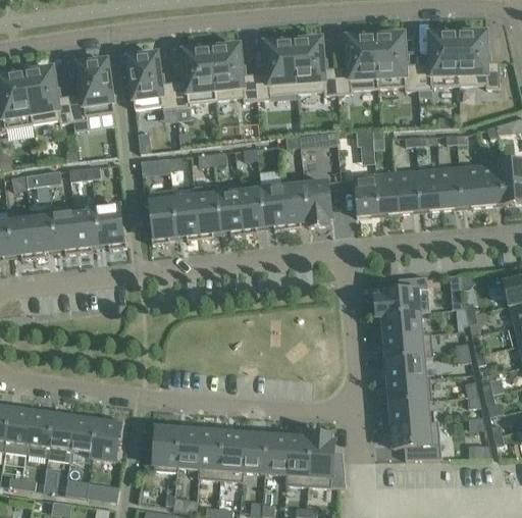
[(458,33),(459,85),(486,85),(486,89),(500,88),(500,62),(487,62),(486,32),(480,32),(480,29),(463,29),(463,33),(458,33)]
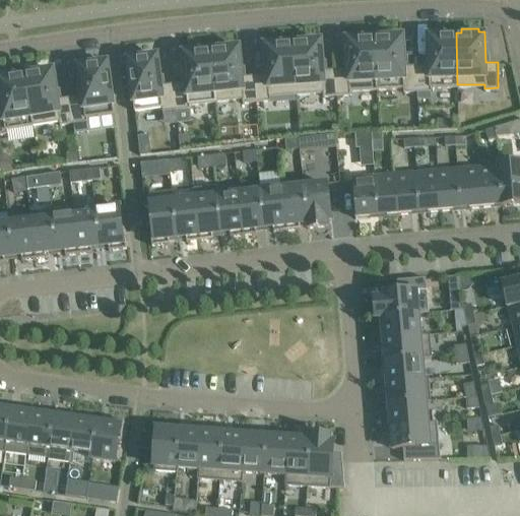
[(428,33),(429,63),(416,64),(417,89),(431,89),(431,85),(457,84),(456,33),(451,33),(451,29),(434,29),(434,33),(428,33)]
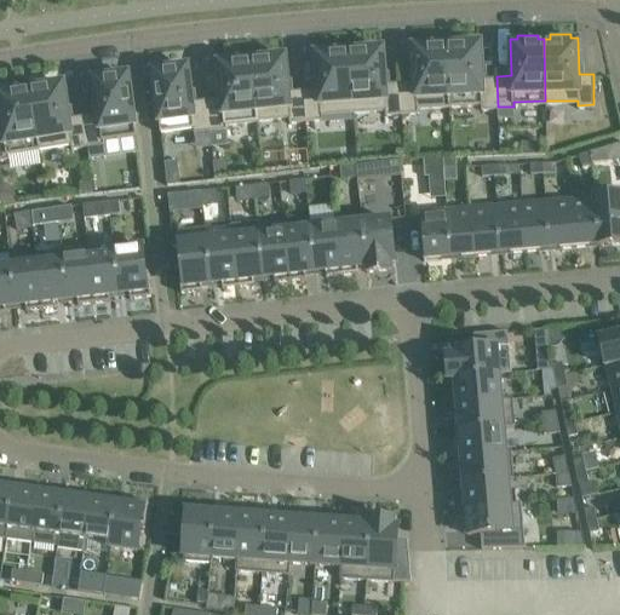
[(498,107),(497,76),(482,76),(480,40),(472,40),(472,36),(452,38),(452,41),(446,42),(449,104),(481,103),(481,108),(498,107)]
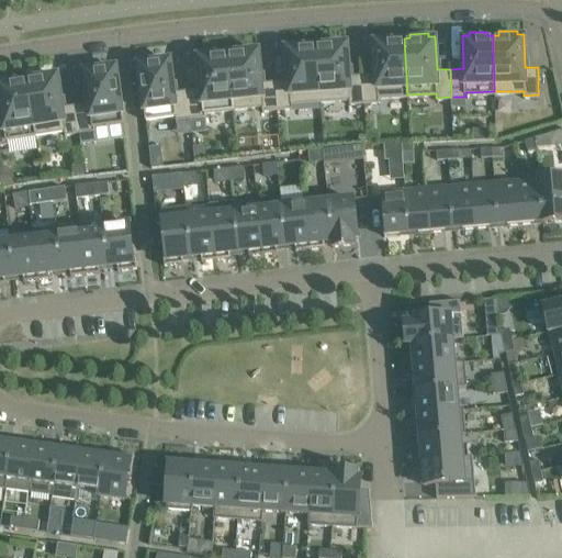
[(375,73),(362,74),(363,101),(379,100),(378,96),(407,95),(404,38),(398,38),(398,35),(380,35),(380,40),(374,40),(375,73)]
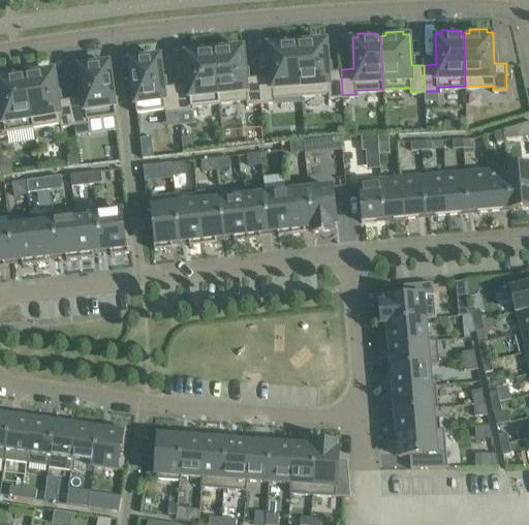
[(342,95),(341,69),(329,69),(325,38),(320,39),(319,36),(302,37),(303,40),(298,41),(302,94),(329,92),(329,96),(342,95)]
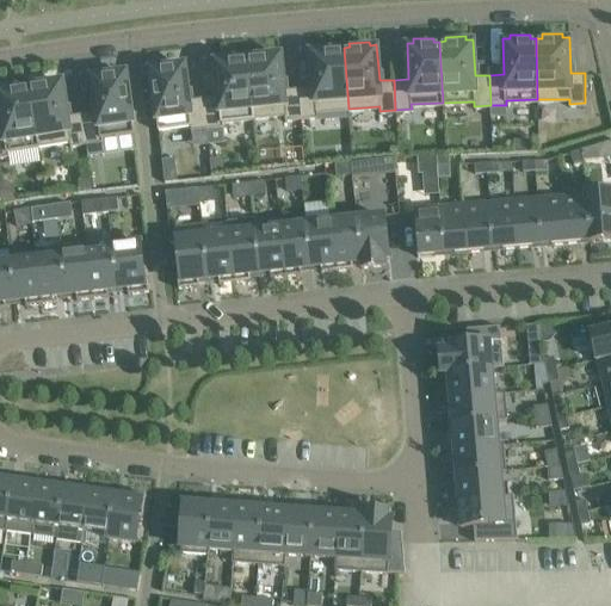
[(298,86),(301,117),(318,116),(316,111),(349,109),(344,48),(338,48),(337,44),(316,45),(318,49),(310,50),(313,86),(298,86)]
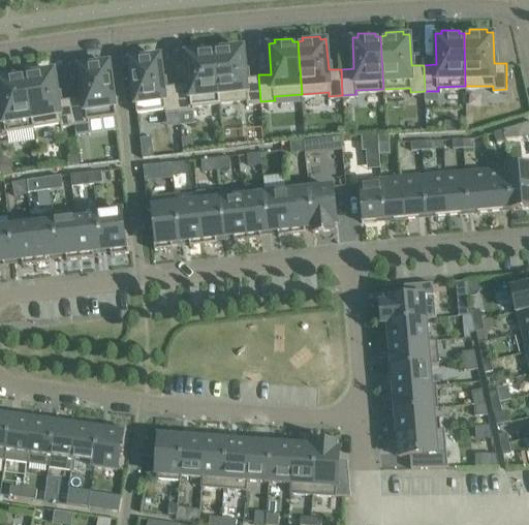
[(246,76),(243,45),(237,45),(237,42),(219,44),(219,48),(214,49),(219,101),(247,98),(247,102),(260,101),(258,74),(246,76)]
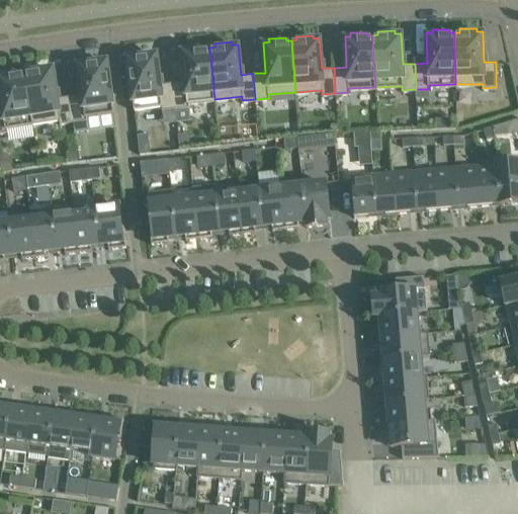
[(172,81),(175,107),(188,106),(188,102),(214,99),(209,48),(204,48),(204,45),(187,47),(187,50),(181,50),(184,80),(172,81)]
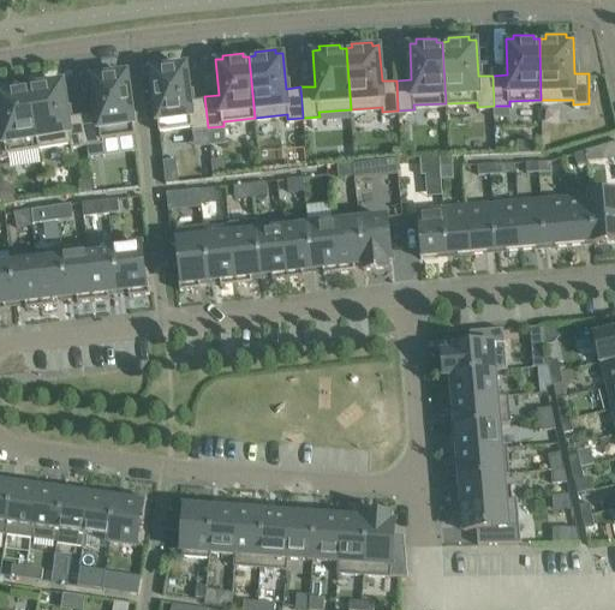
[(159,129),(191,125),(192,130),(208,127),(204,96),(190,99),(185,63),(178,64),(178,60),(157,63),(159,66),(151,67),(159,129)]
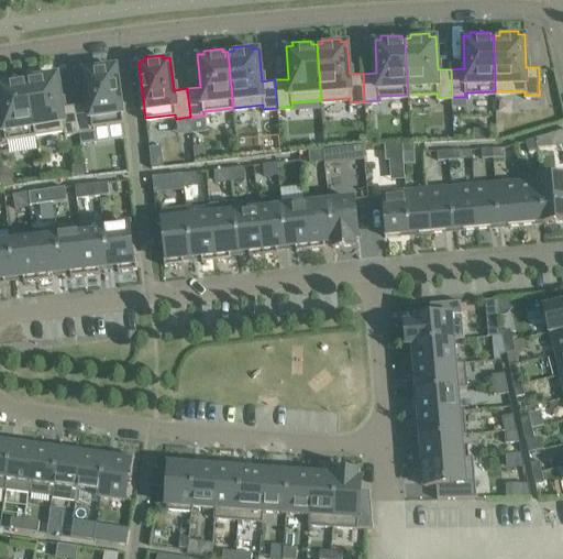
[(75,103),(79,131),(94,129),(94,124),(123,121),(116,65),(109,65),(109,62),(90,65),(90,68),(85,68),(89,101),(75,103)]
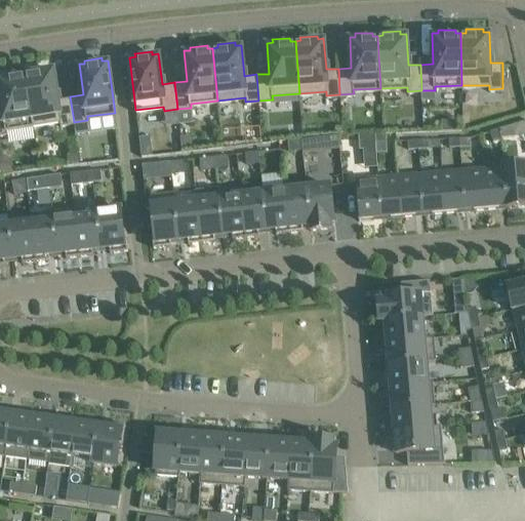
[(25,72),(33,124),(59,120),(61,124),(74,122),(70,96),(57,98),(53,68),(47,69),(46,66),(30,69),(30,72),(25,72)]
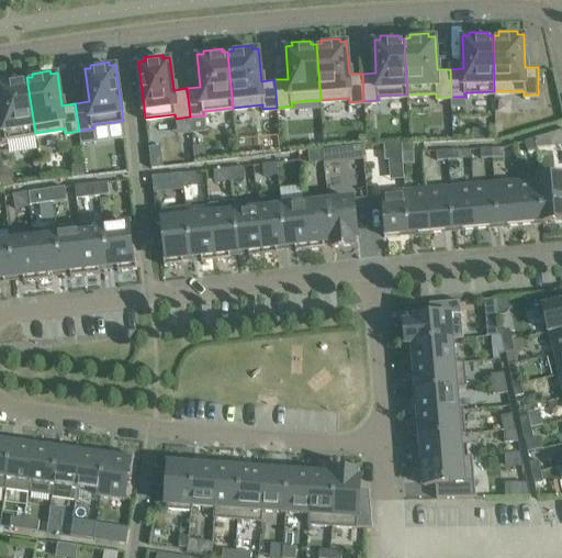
[(0,81),(0,104),(1,114),(0,114),(0,143),(8,143),(7,138),(35,133),(26,77),(21,78),(21,75),(2,78),(2,81),(0,81)]
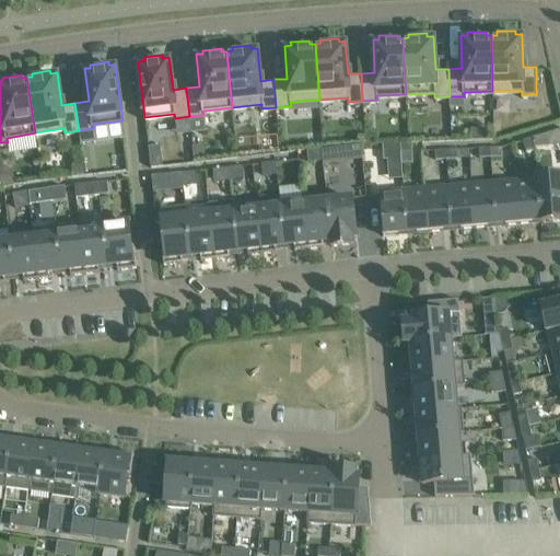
[(532,136),(534,143),(547,142),(544,131),(532,136)]
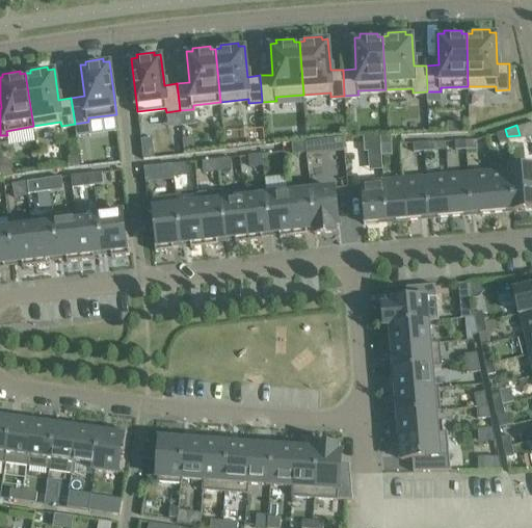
[(507,136),(505,129),(497,131),(500,141),(508,138),(507,136)]
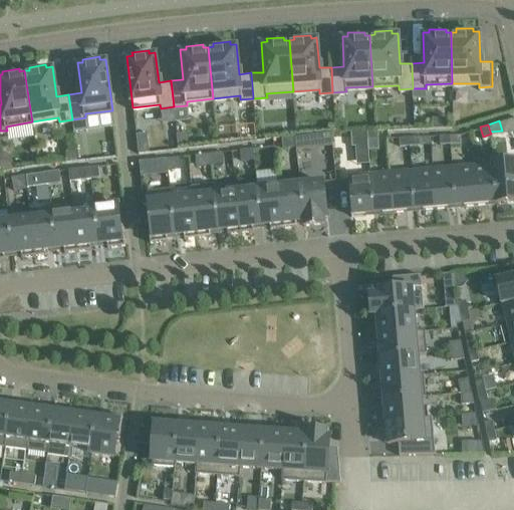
[(367,129),(357,129),(357,138),(367,137),(367,129)]
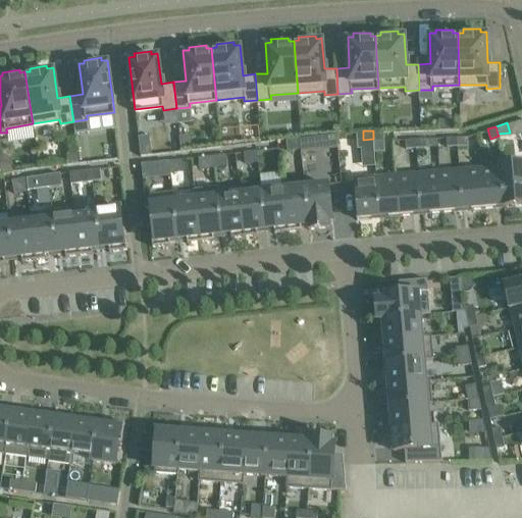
[(373,131),(373,139),(383,139),(383,131),(373,131)]
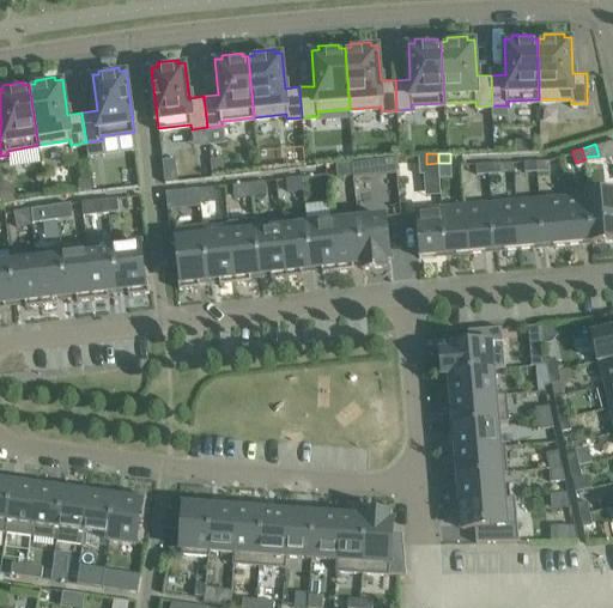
[(175,156),(163,158),(165,180),(177,178),(175,156)]
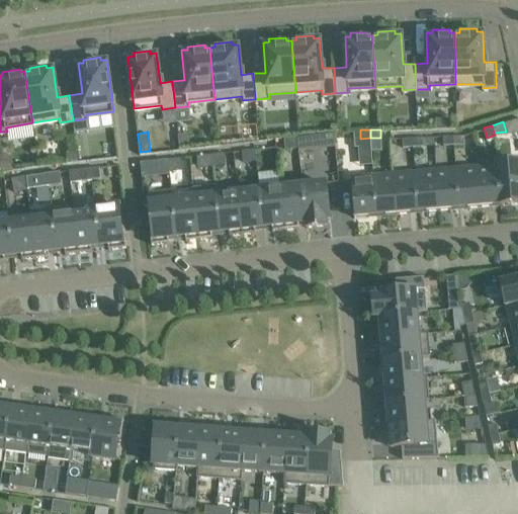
[(299,147),(315,146),(314,133),(298,135),(299,147)]
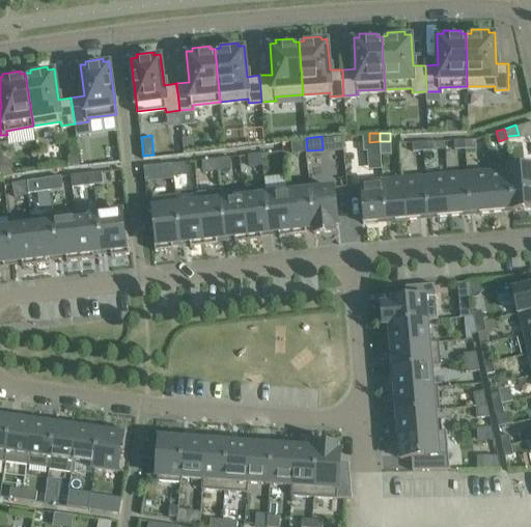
[(454,138),(454,146),(465,146),(465,137),(454,138)]
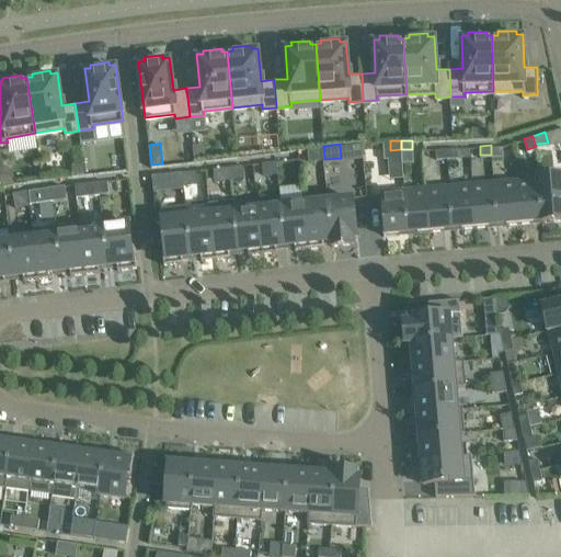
[(502,154),(502,145),(491,145),(491,155),(502,154)]
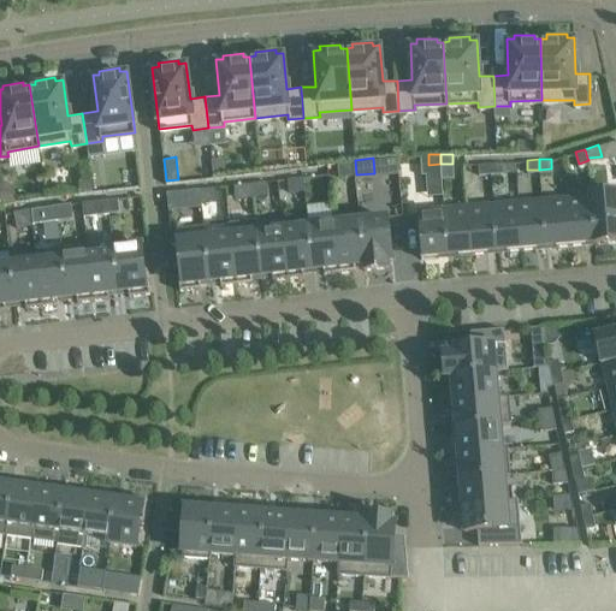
[(355,172),(354,160),(338,161),(339,175),(355,172)]
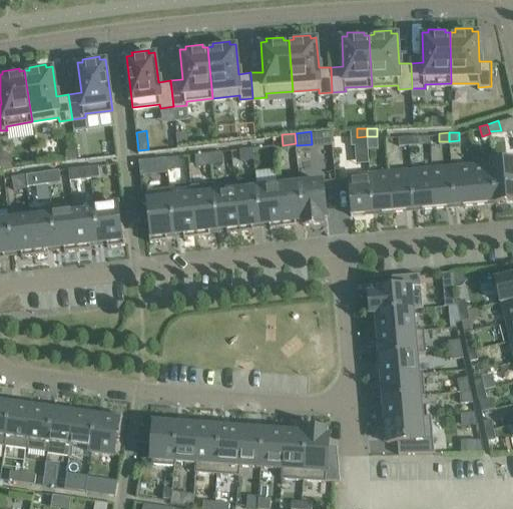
[(398,135),(399,143),(409,143),(408,134),(398,135)]
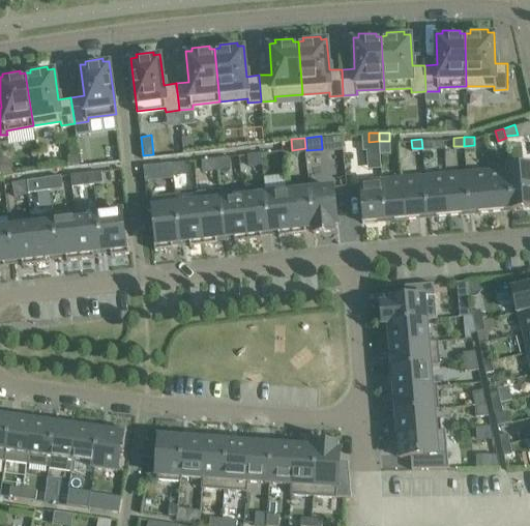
[(421,139),(422,148),(433,147),(433,139),(421,139)]
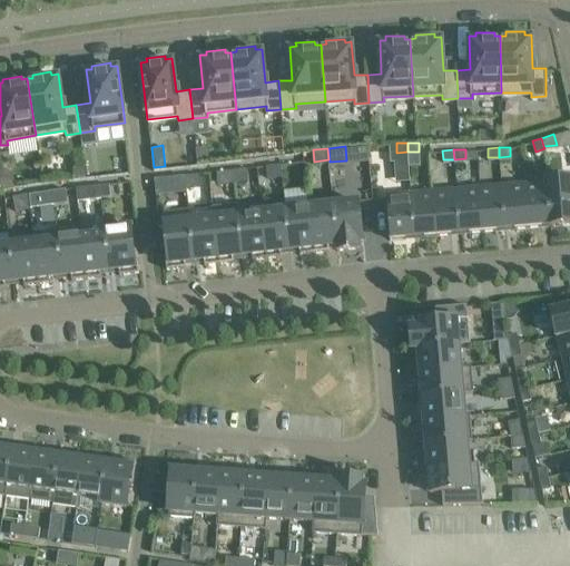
[(279,162),(268,164),(271,174),(281,173),(279,162)]
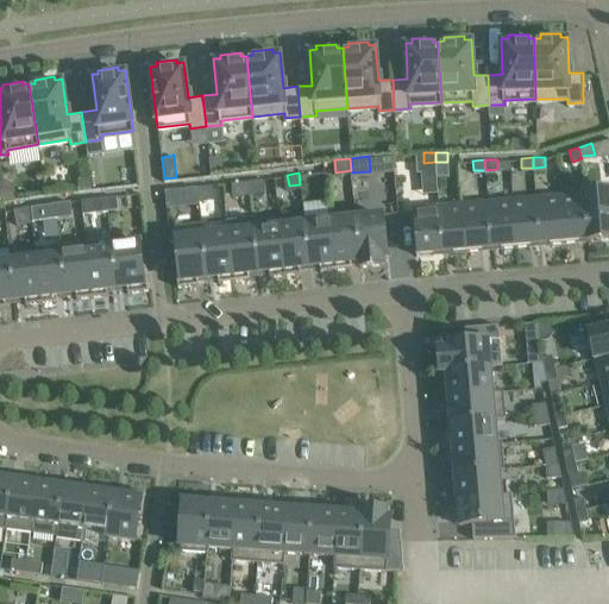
[(92,187),(90,175),(79,176),(80,189),(92,187)]
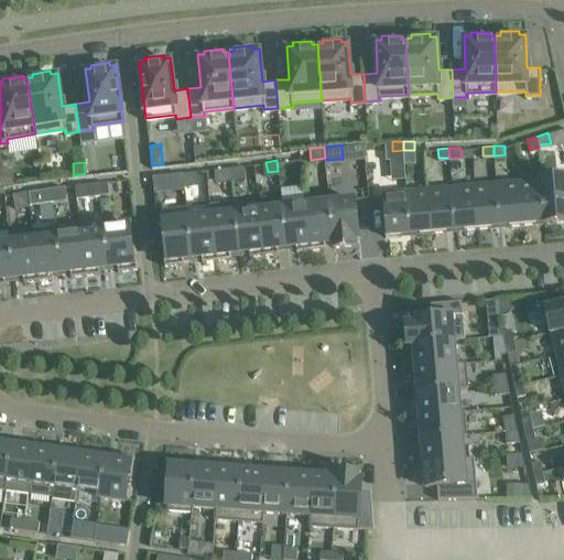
[(230,167),(231,179),(246,176),(245,164),(230,167)]
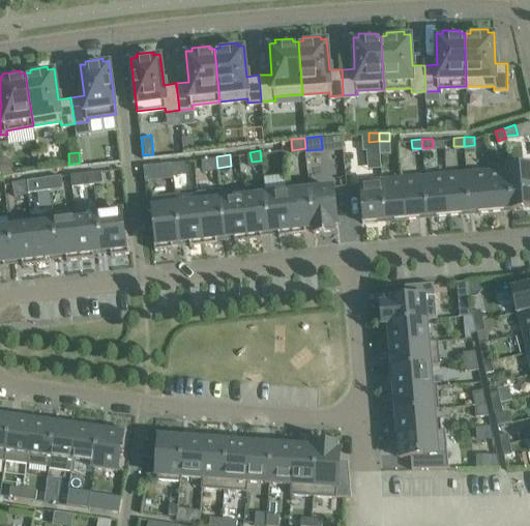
[(217,168),(216,156),(201,157),(202,170),(217,168)]
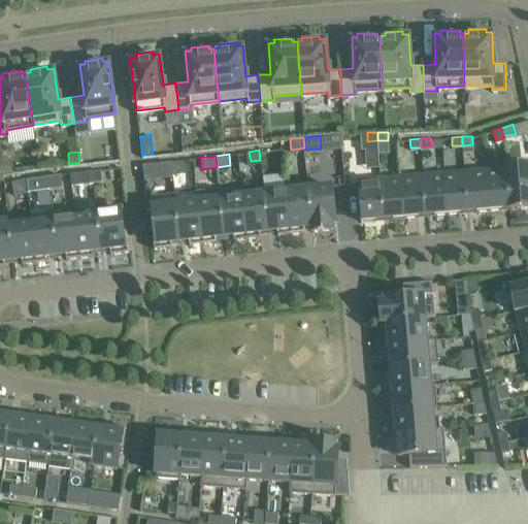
[(186,169),(185,159),(171,160),(172,171),(186,169)]
